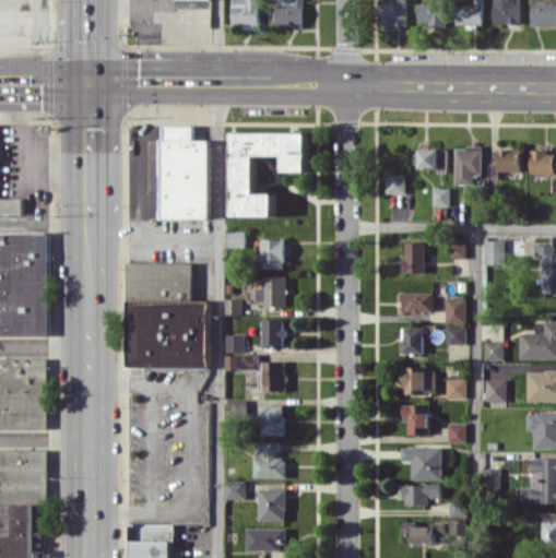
[(257,0),(231,0),(231,25),(257,26),(257,0)]
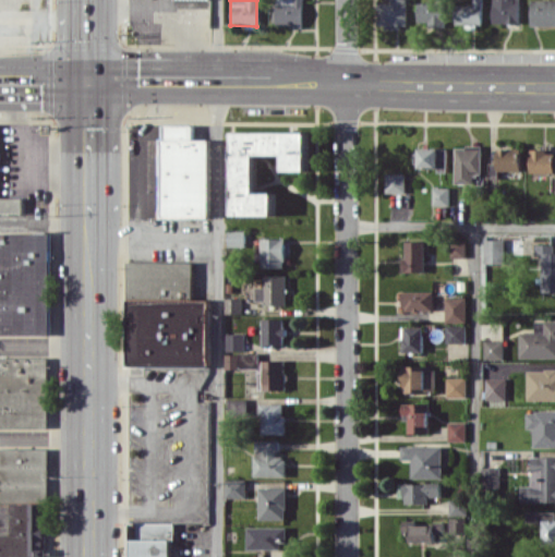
[(275,0),(274,26),(301,27),(301,0),(275,0)]
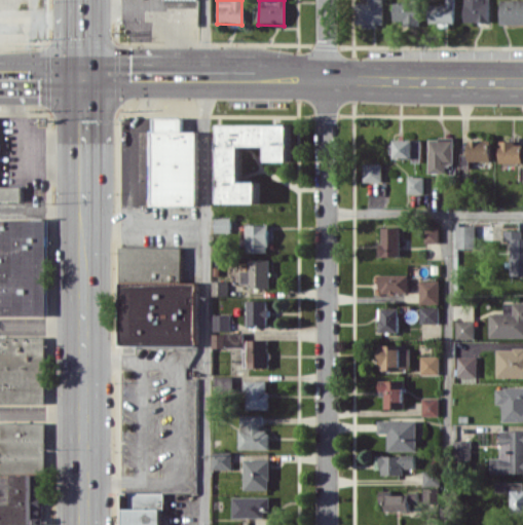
[(356,0),(357,27),(382,26),(381,0),(356,0)]
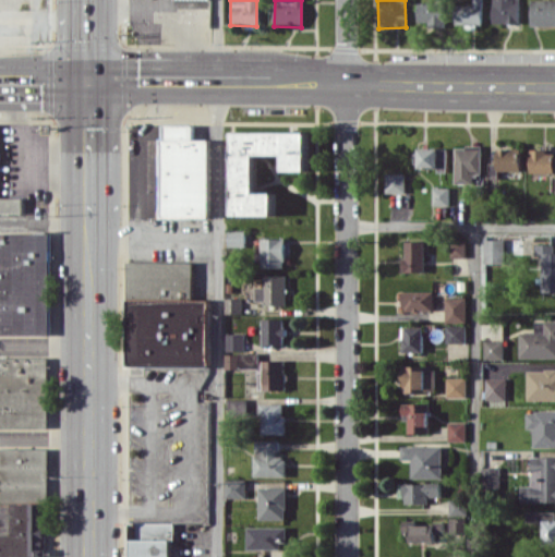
[(454,25),(463,25),(463,27),(480,28),(480,0),(470,0),(471,7),(454,5),(454,25)]
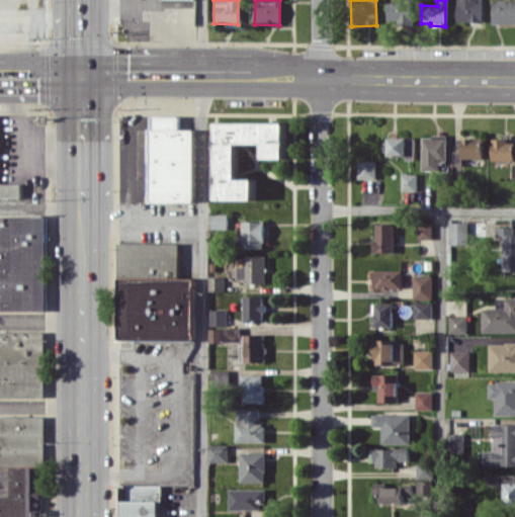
[(481,0),(455,0),(455,22),(481,22),(481,0)]
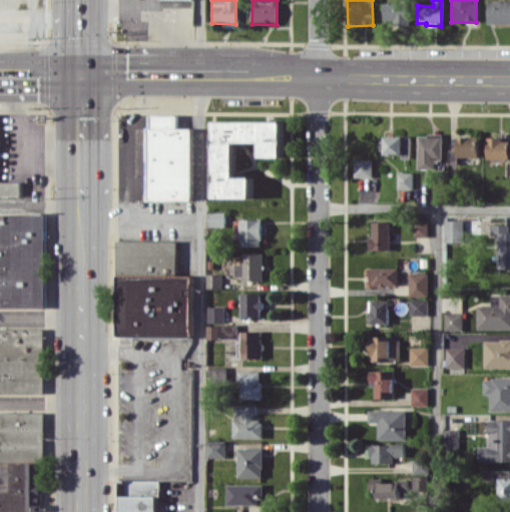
[(509,23),(509,0),(507,0),(486,0),(486,24),(509,23)]
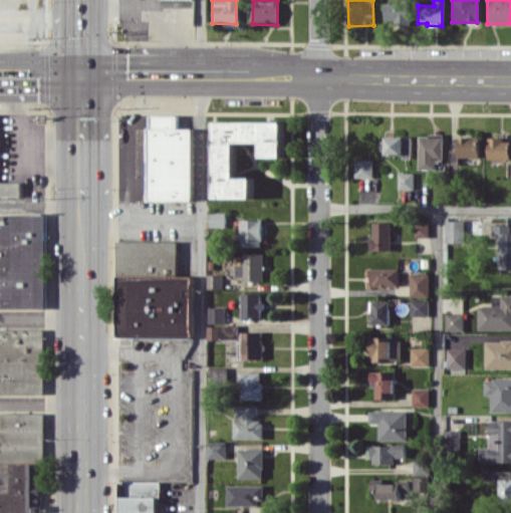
[(408,3),(384,3),(382,21),(394,21),(394,26),(408,26),(408,3)]
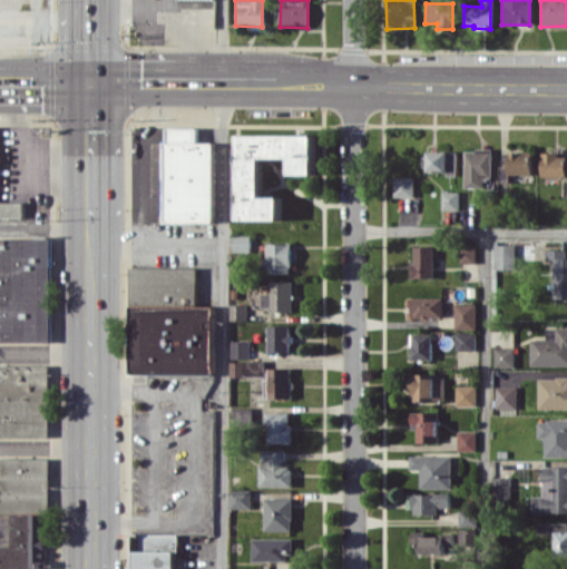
[(212,144),(196,144),(196,128),(162,128),(163,223),(212,223),(212,144)]
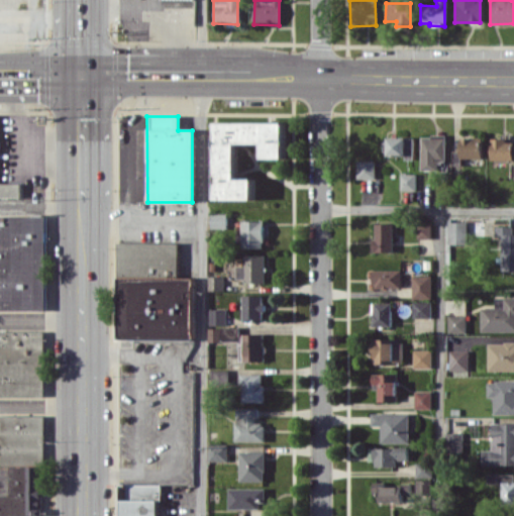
[(283,123),(214,123),(214,201),(252,200),(252,179),(235,179),(235,143),(261,143),(261,159),(283,159),(283,123)]
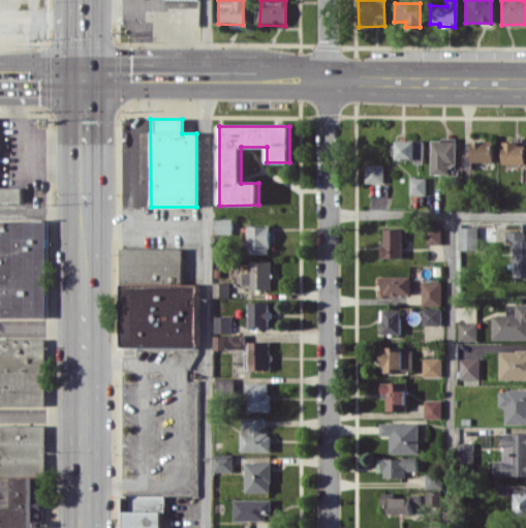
[(430,175),(447,175),(447,165),(455,165),(455,140),(430,140),(430,175)]
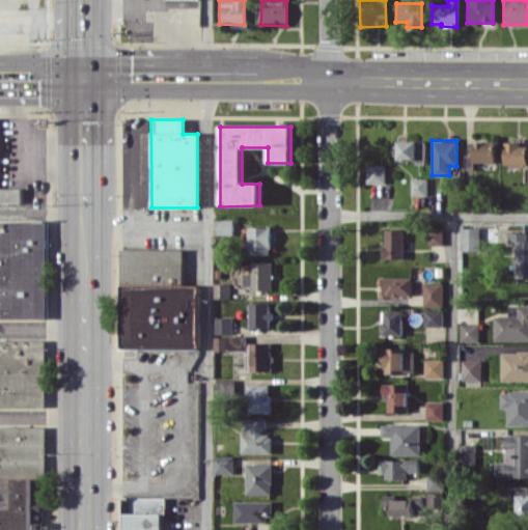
[(424,165),(424,142),(397,141),(396,161),(416,161),(416,164),(424,165)]
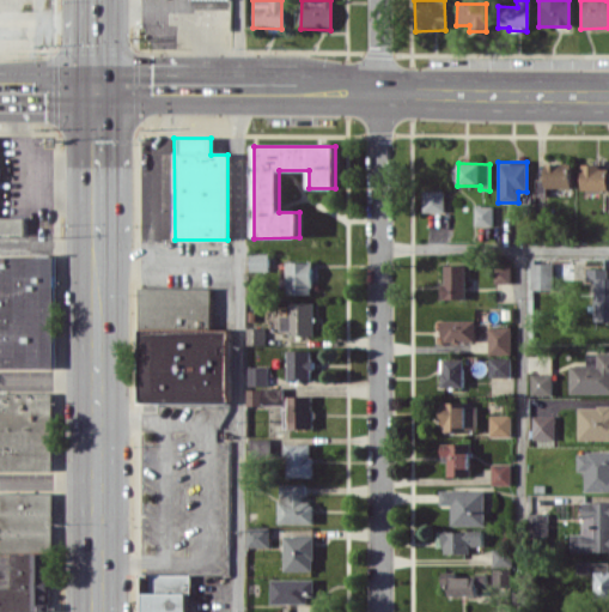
[(571,189),(570,164),(544,164),(544,180),(535,180),(536,191),(571,189)]
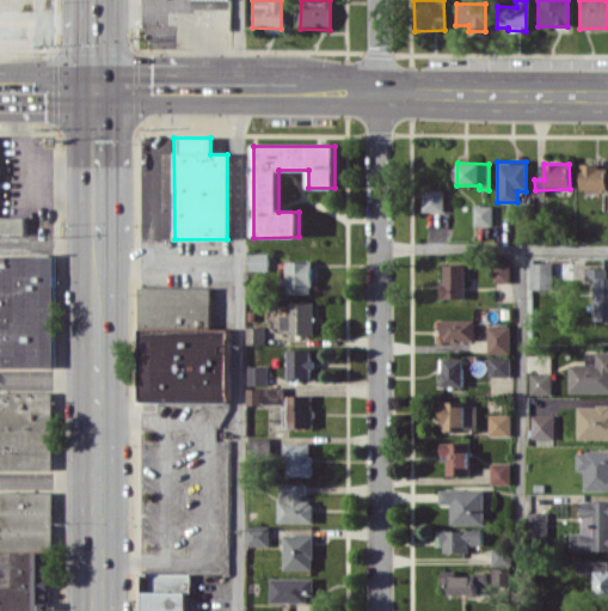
[(605,190),(606,166),(579,165),(579,190),(605,190)]
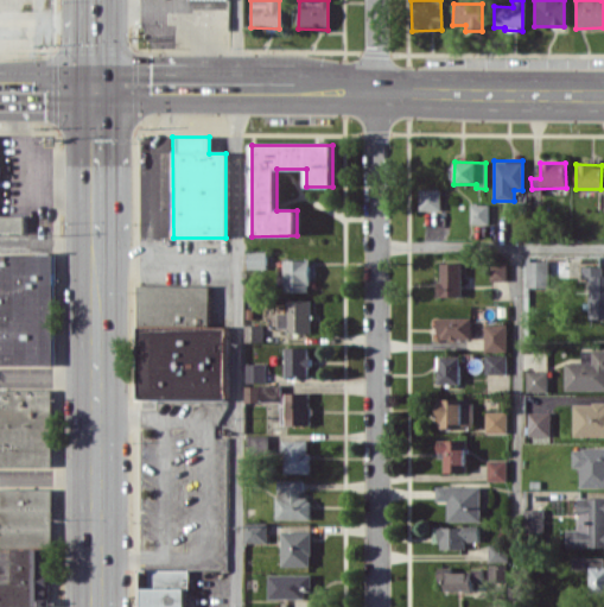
[(438,213),(438,190),(418,189),(417,213),(438,213)]
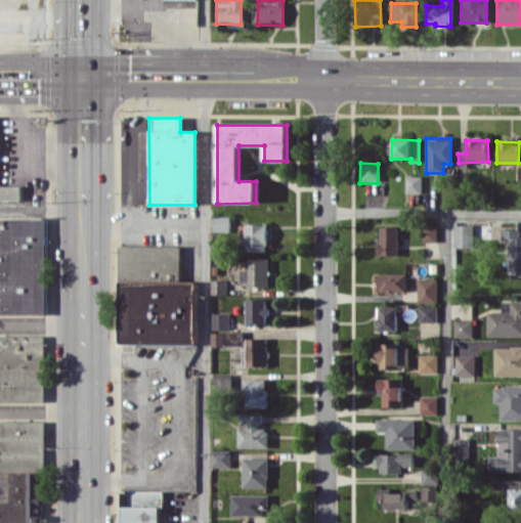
[(403,193),(419,194),(419,177),(403,176),(403,193)]
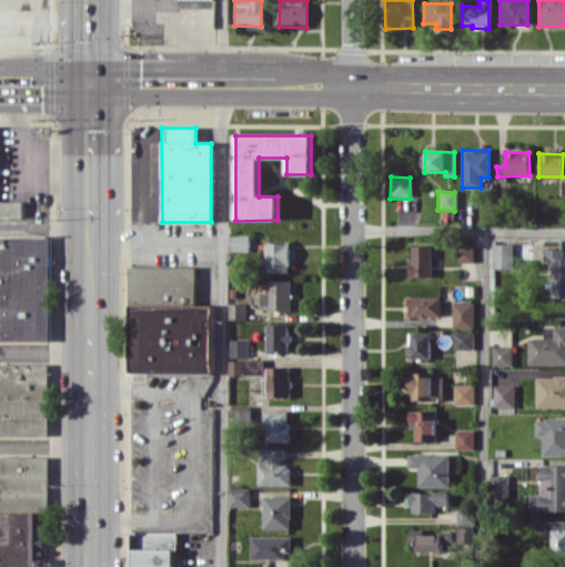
[(0,216),(21,218),(21,202),(0,201),(0,216)]
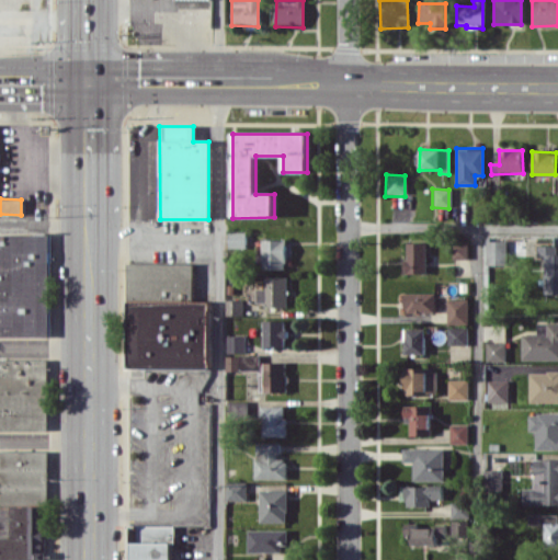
[(245,248),(243,232),(226,232),(226,249),(245,248)]
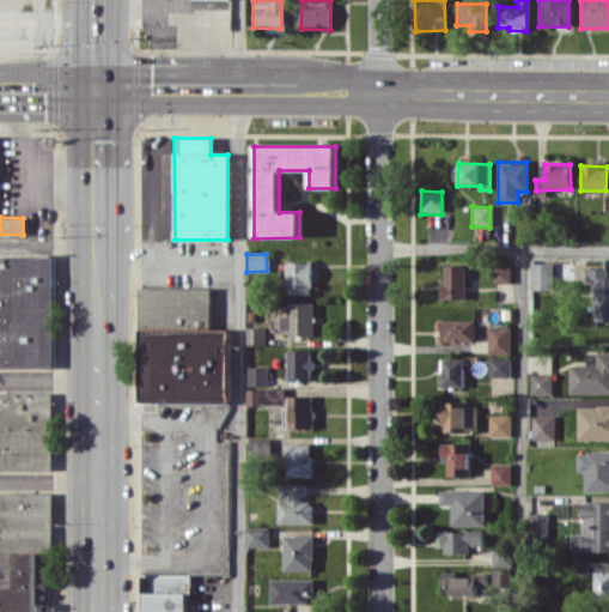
[(0,368),(52,369),(53,256),(0,256),(0,368)]
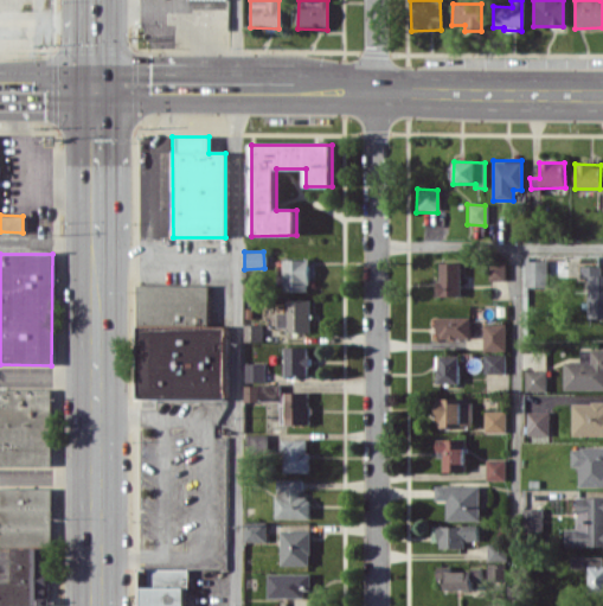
[(282,292),(308,292),(306,259),(281,260),(282,292)]
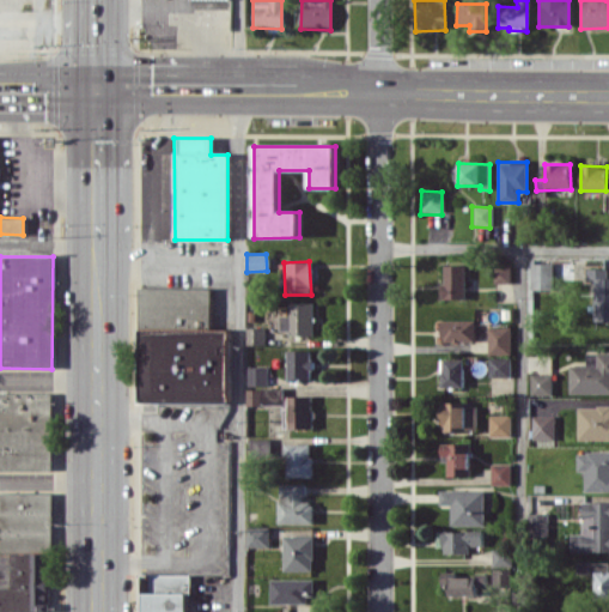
[(509,284),(507,264),(493,265),(493,284),(509,284)]
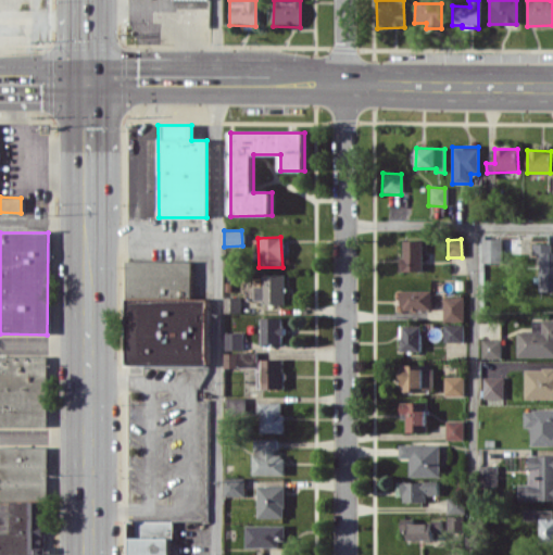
[(501,239),(480,239),(479,263),(500,264),(501,239)]
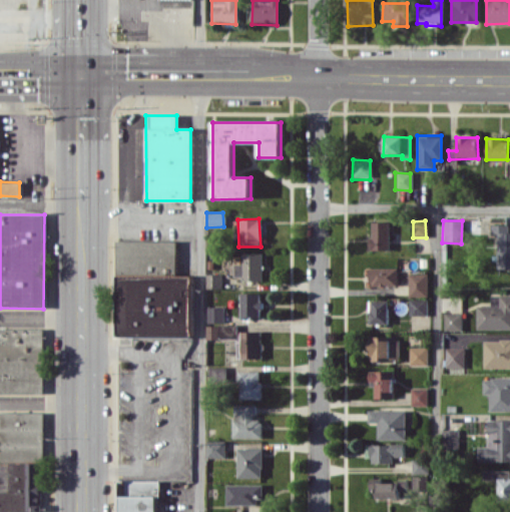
[(370,250),(388,250),(388,221),(370,221),(370,250)]
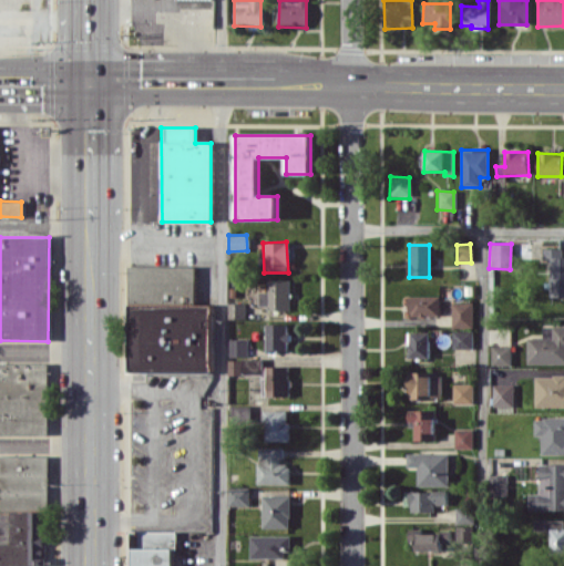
[(563,296),(563,257),(562,257),(562,249),(542,249),(542,259),(549,259),(549,297),(563,296)]
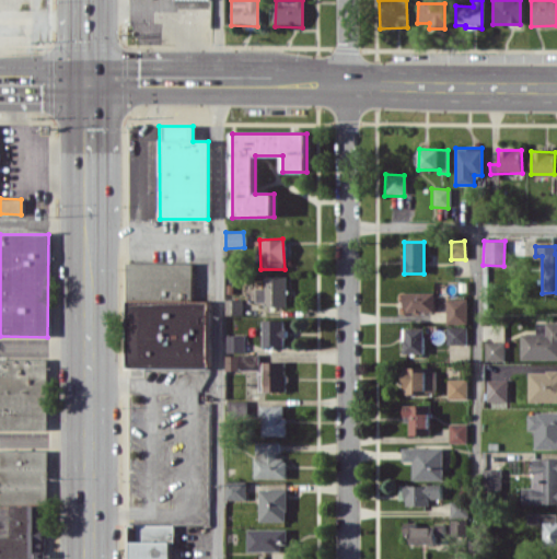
[(208,370),(208,302),(192,302),(192,264),(127,264),(126,369),(208,370)]
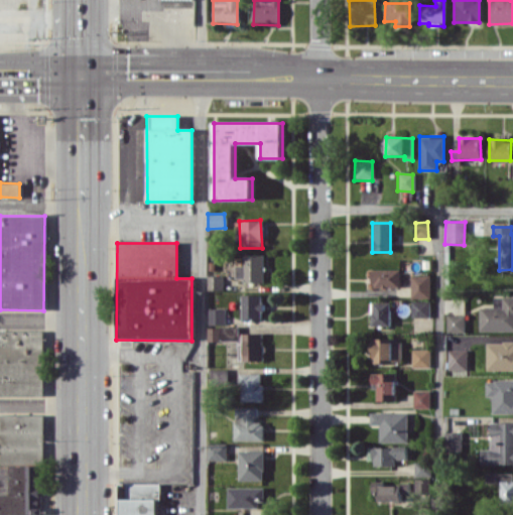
[(262,254),(242,255),(243,265),(235,266),(235,278),(243,278),(243,283),(263,282),(262,254)]
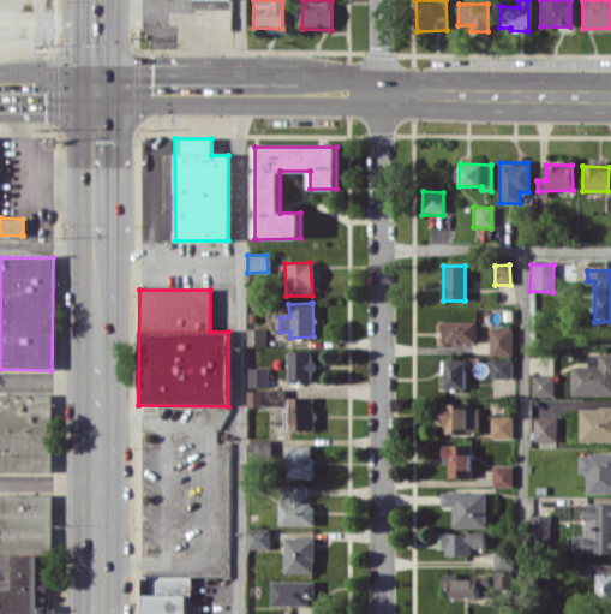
[(474,321),(441,322),(442,344),(475,344),(474,321)]
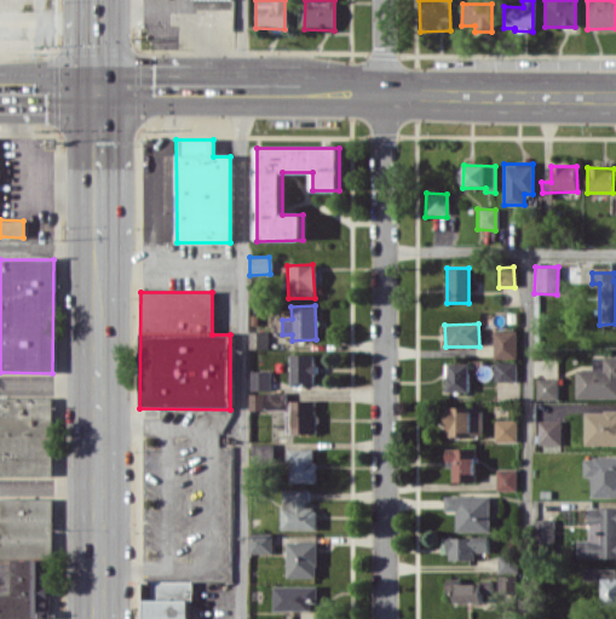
[(514,331),(491,332),(491,360),(514,360),(514,331)]
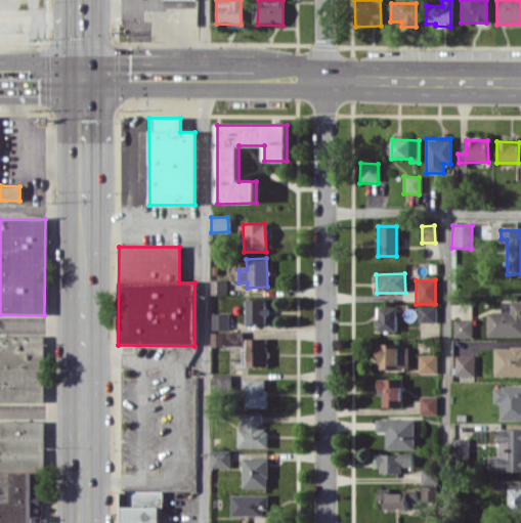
[(225,295),(225,280),(210,280),(210,295),(225,295)]
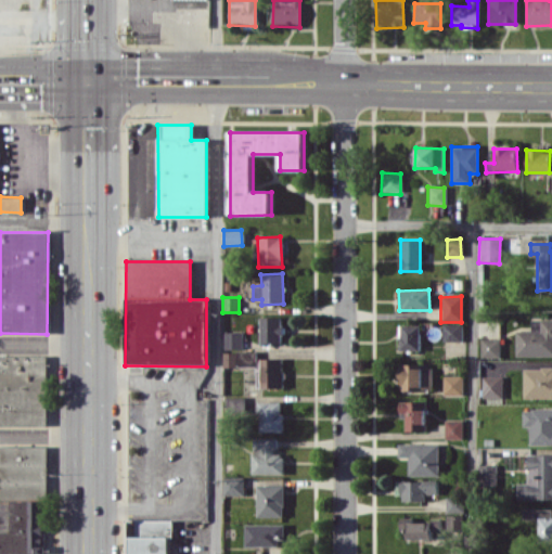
[(259,345),(281,344),(280,318),(258,318),(259,345)]
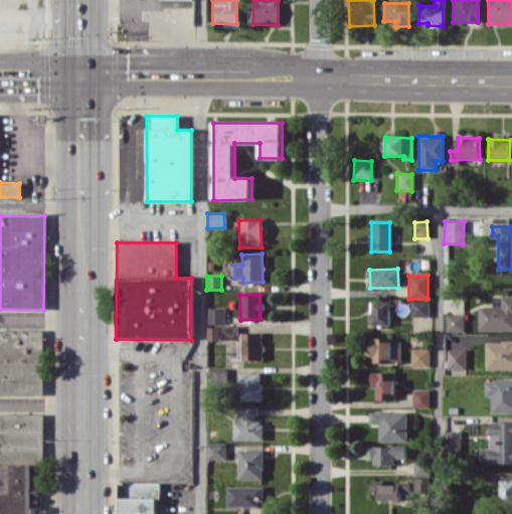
[(477,331),(511,331),(511,296),(492,297),(491,307),(477,307),(477,331)]
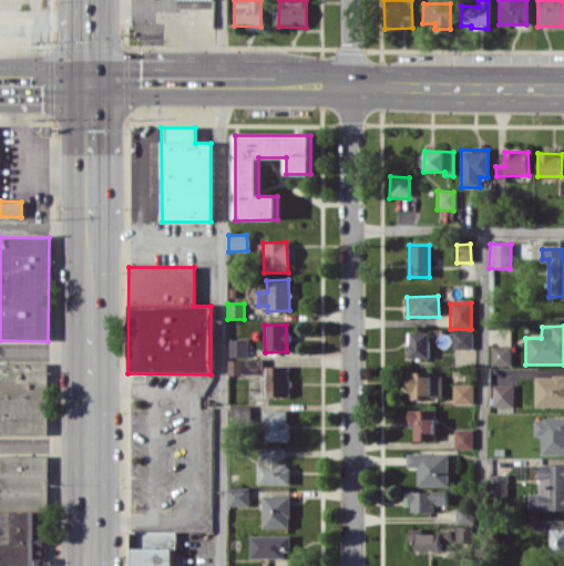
[(471,331),(451,331),(451,349),(471,349),(471,331)]
